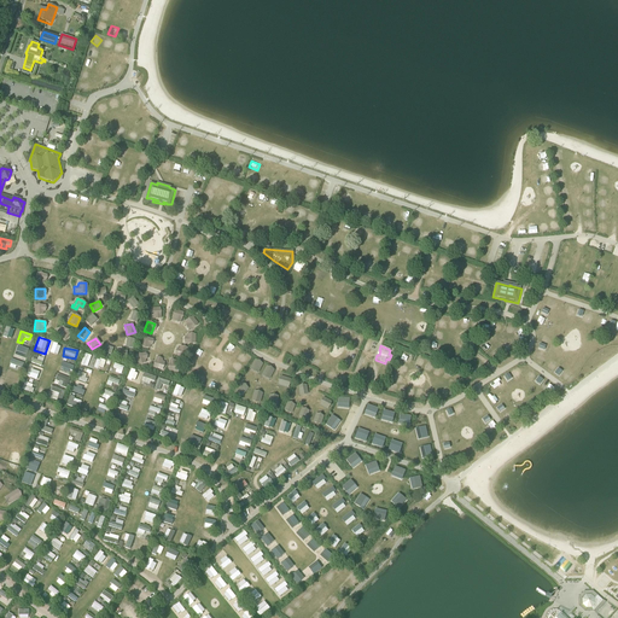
[(149,353),(140,355),(143,365),(151,362),(149,353)]
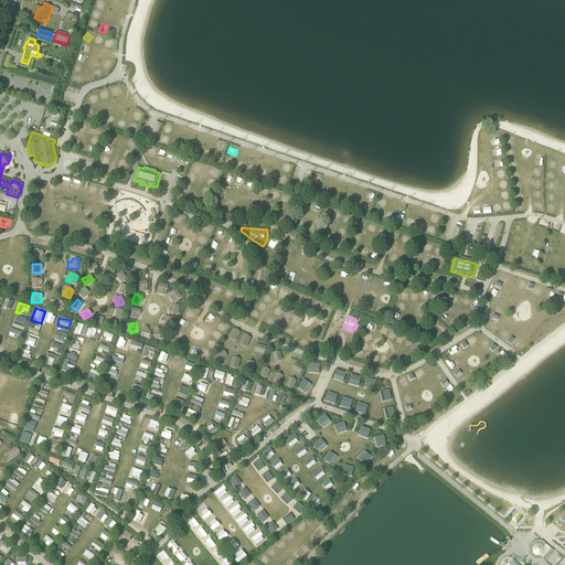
[(74,333),(80,336),(83,324),(76,323),(74,333)]
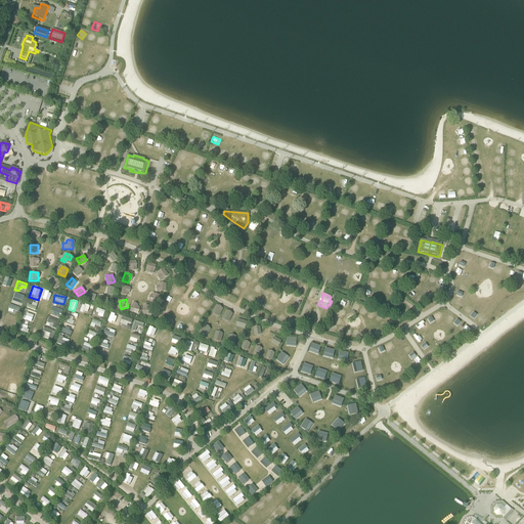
[(89,309),(90,306),(82,303),(79,311),(83,313),(85,307),(89,309)]
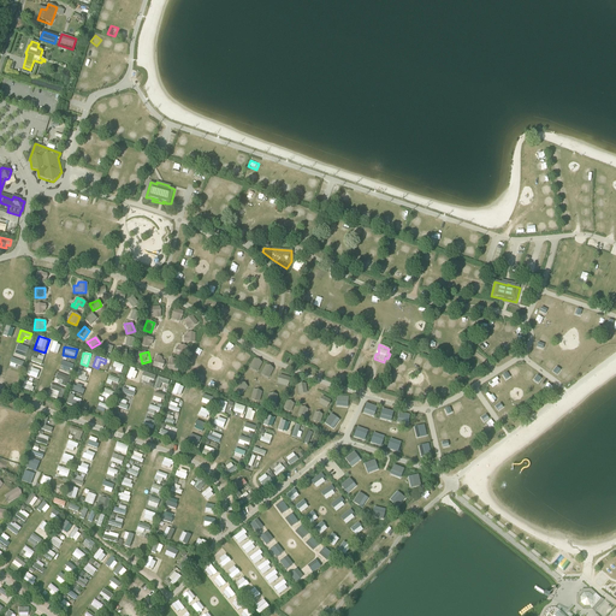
[(10,362),(9,366),(15,368),(16,366),(22,367),(23,362),(10,357),(9,362),(10,362)]
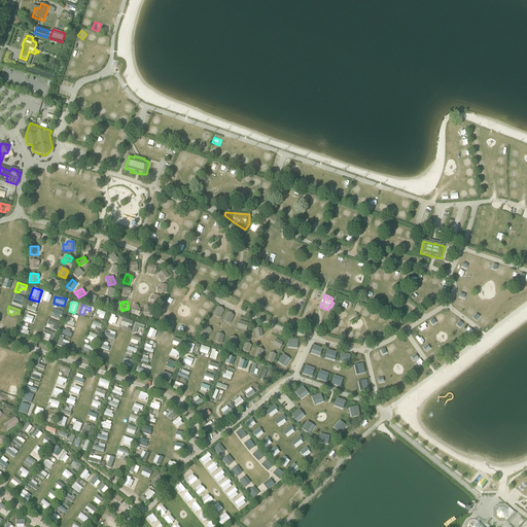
[(49,312),(56,314),(55,319),(60,321),(63,312),(51,308),(49,312)]
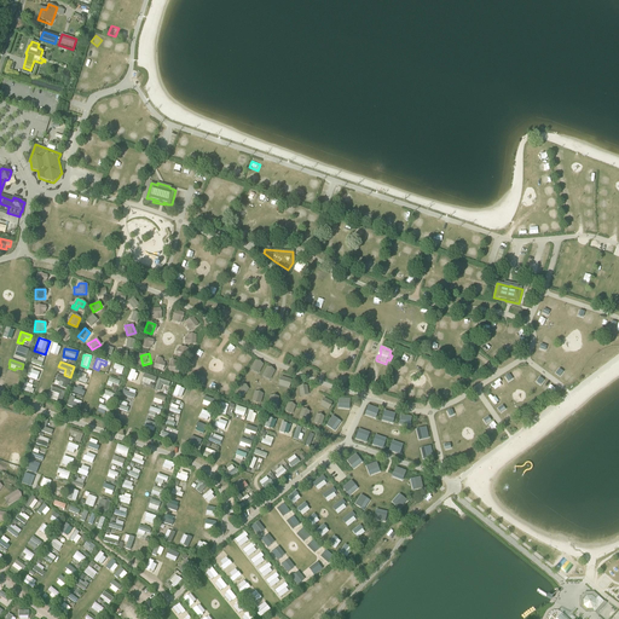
[(110,368),(109,371),(121,375),(125,368),(114,364),(113,368),(110,368)]
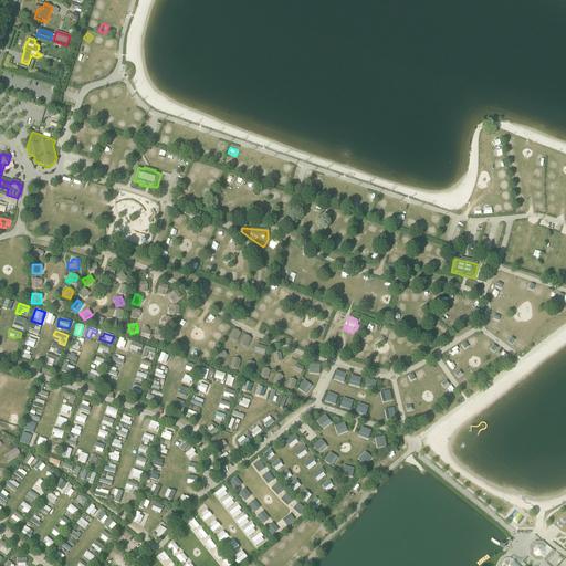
[(20,356),(31,360),(37,341),(27,337),(23,345),(27,346),(25,350),(22,349),(20,356)]
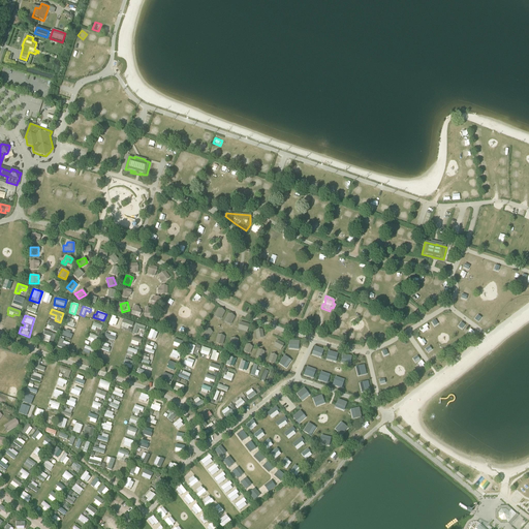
[(107,325),(115,328),(118,321),(116,320),(117,317),(112,316),(107,325)]
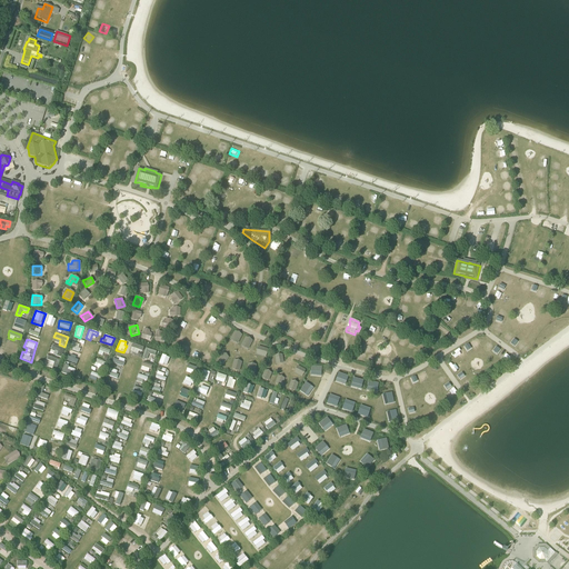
[(5,349),(11,352),(15,346),(8,342),(5,349)]
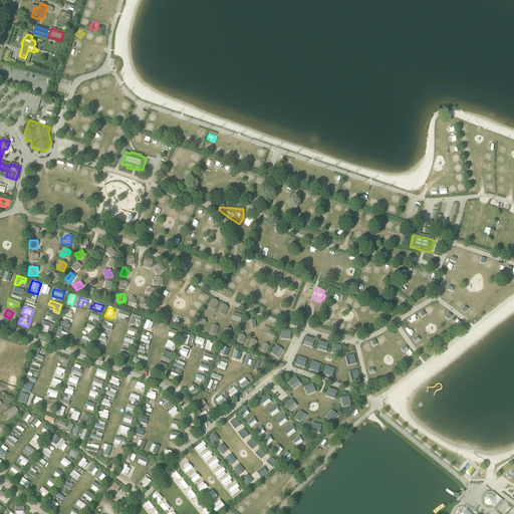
[(72,315),(70,314),(71,311),(65,309),(62,315),(71,318),(72,315)]
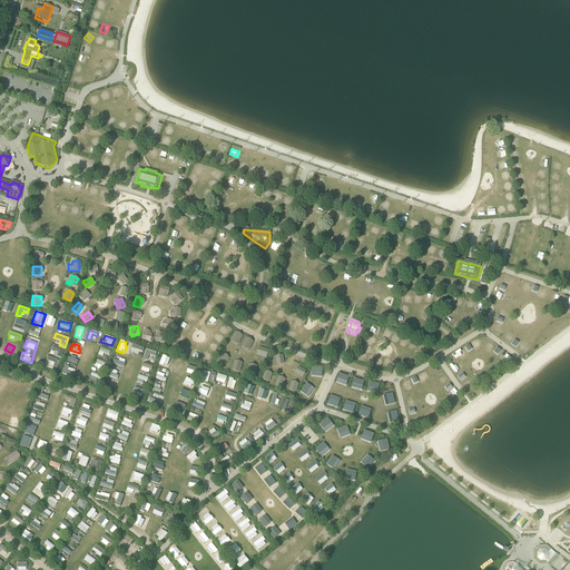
[(143,353),(144,347),(133,344),(129,352),(137,354),(138,352),(143,353)]
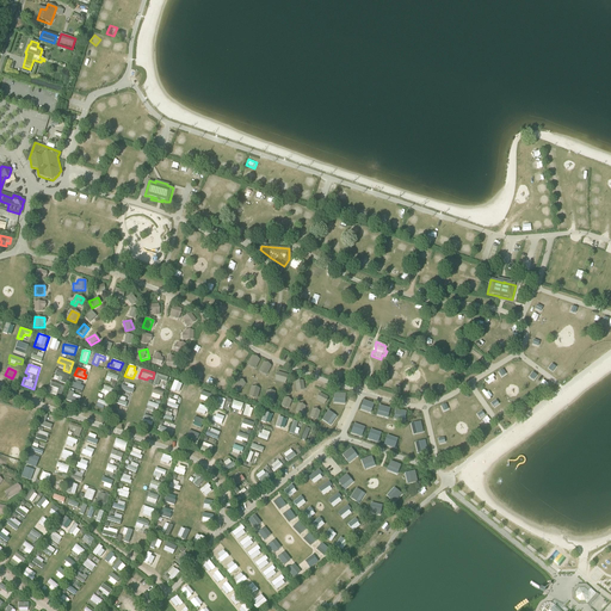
[(53,380),(66,384),(68,375),(56,370),(53,380)]
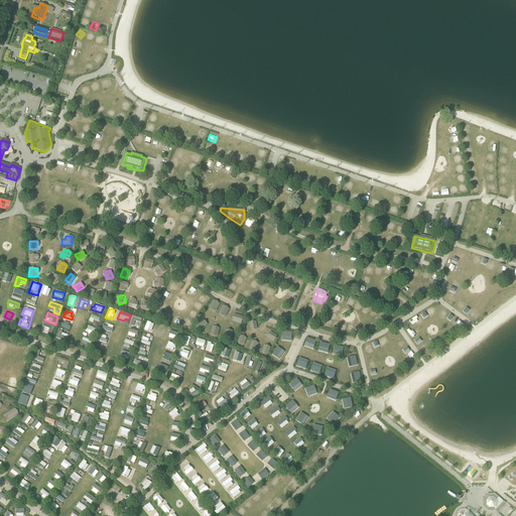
[(100,317),(90,314),(88,321),(92,323),(93,319),(99,321),(100,317)]
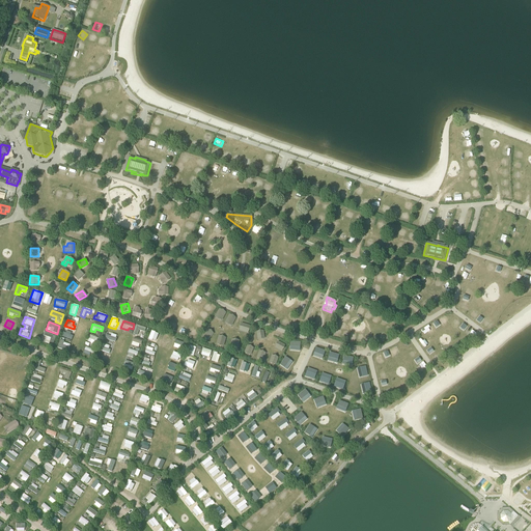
[(61,336),(70,340),(72,334),(63,331),(61,336)]
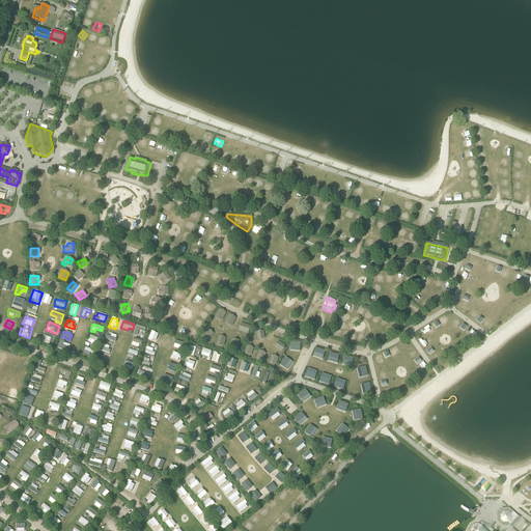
[(104,338),(112,341),(115,335),(107,331),(104,338)]
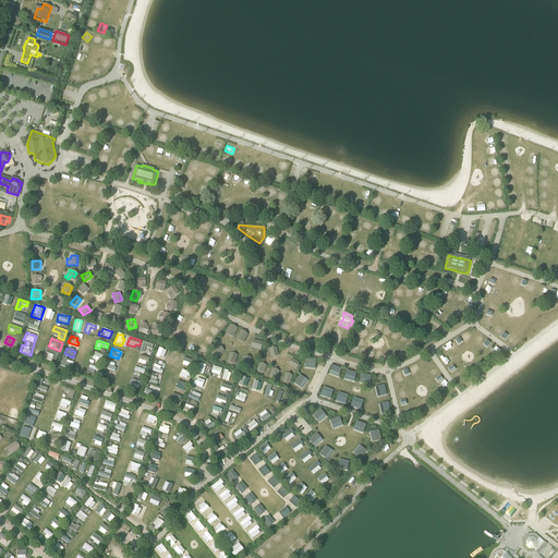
[(47,361),(56,363),(58,352),(46,350),(45,353),(48,354),(47,361)]
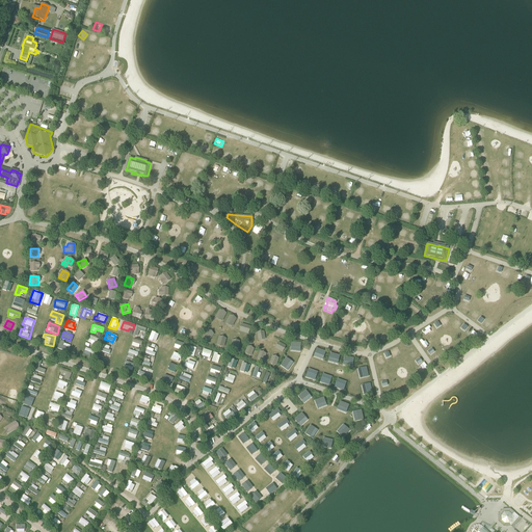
[(87,343),(97,346),(99,339),(89,336),(87,343)]
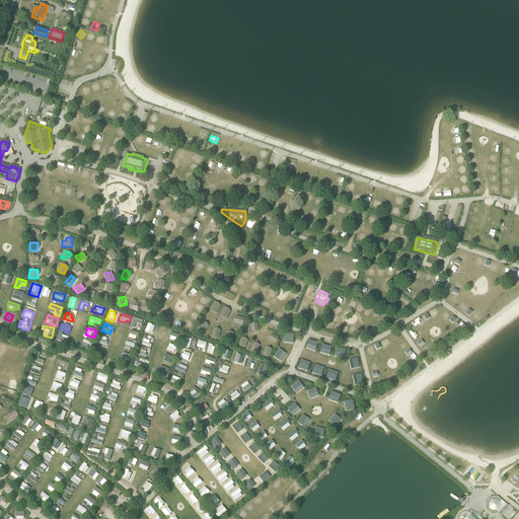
[(58,332),(55,340),(65,344),(68,337),(58,332)]
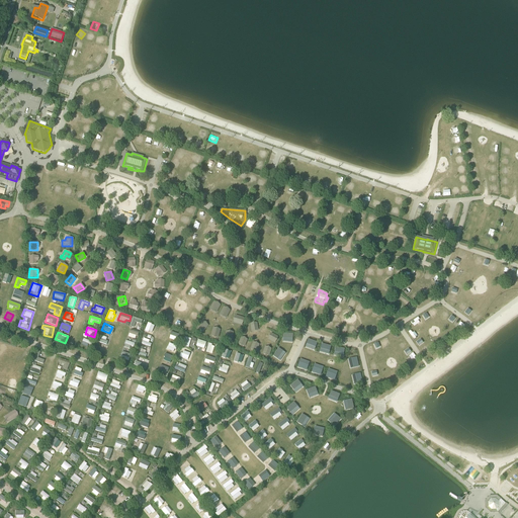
[(106,341),(107,338),(100,335),(97,342),(106,345),(108,341),(106,341)]
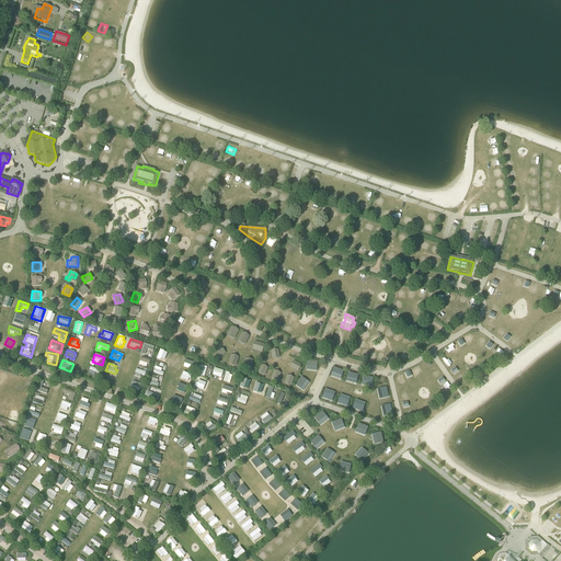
[(38,379),(35,390),(47,395),(48,390),(42,388),(44,381),(38,379)]
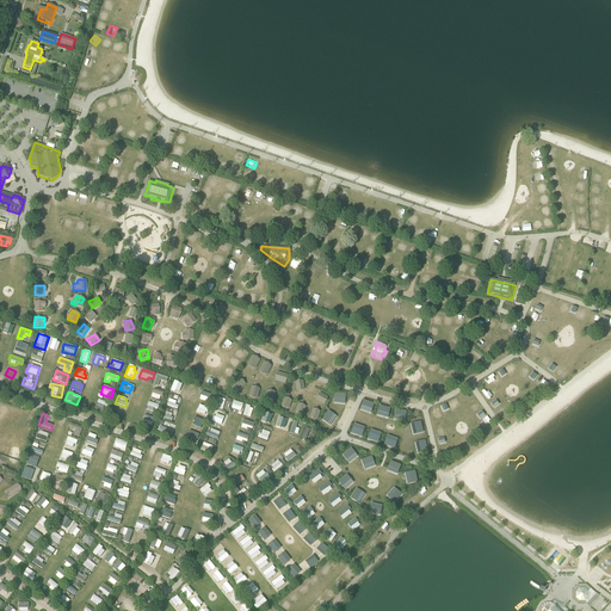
[(141,424),(152,425),(153,418),(143,415),(141,424)]
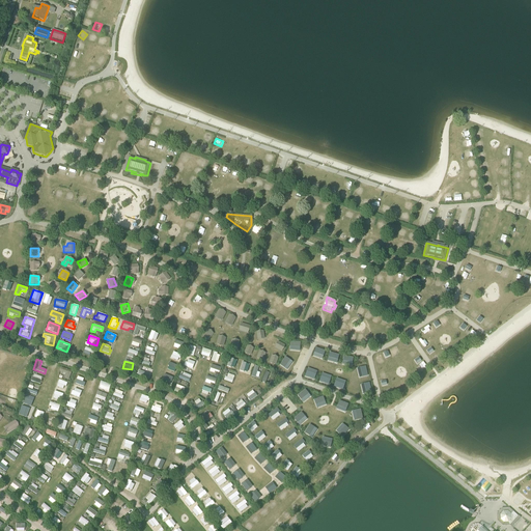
[(64,379),(67,380),(70,373),(67,373),(68,369),(60,367),(58,371),(65,373),(64,379)]
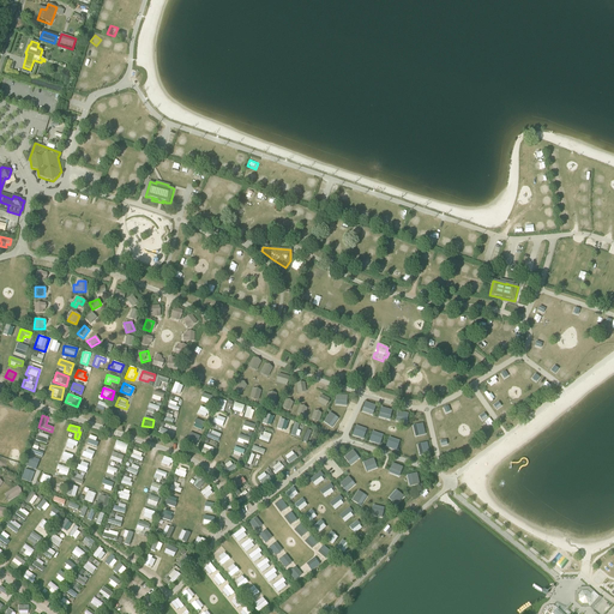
[(89,432),(84,443),(96,449),(98,444),(91,440),(94,434),(89,432)]
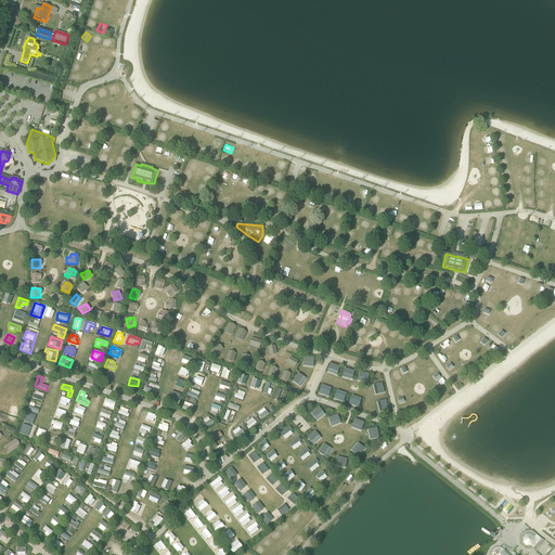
[(34,391),(31,399),(41,401),(43,394),(34,391)]
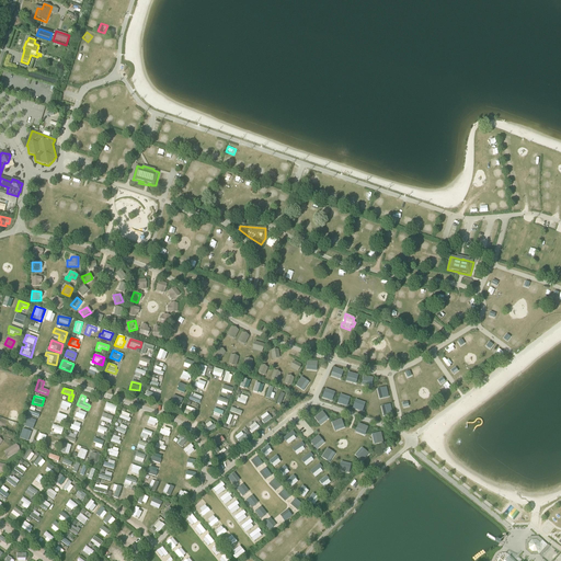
[(59,404),(64,405),(63,409),(70,411),(72,404),(60,401),(59,404)]
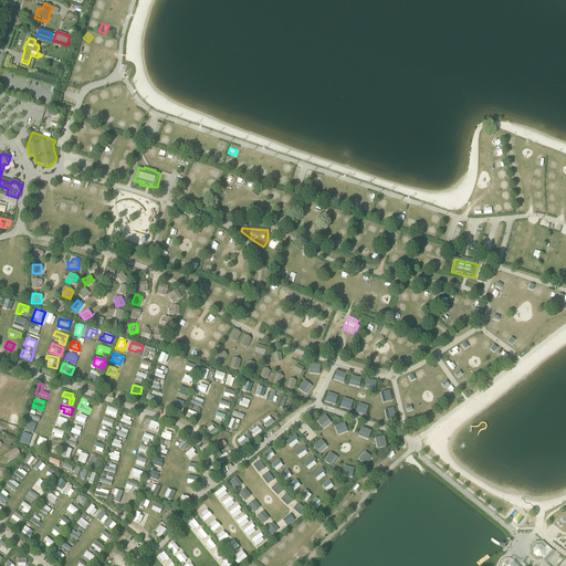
[(106,406),(104,413),(115,417),(117,409),(106,406)]
